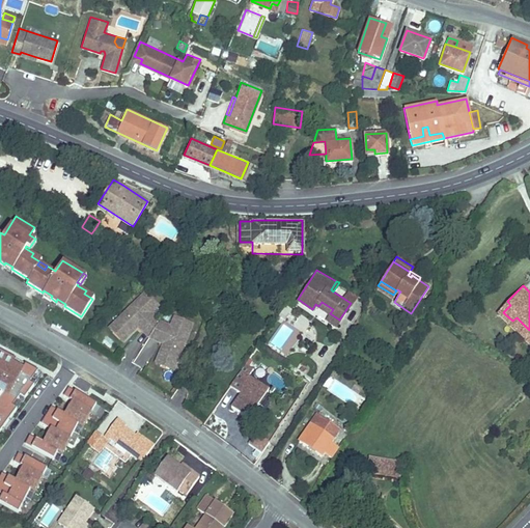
[(351,303),(357,294),(347,287),(341,297),(351,303)]
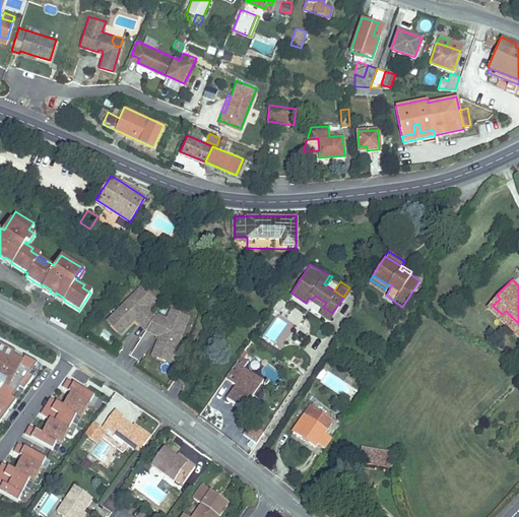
[(155,313),(146,305),(155,296),(142,283),(111,316),(123,328),(134,317),(136,315),(147,325),(155,313)]
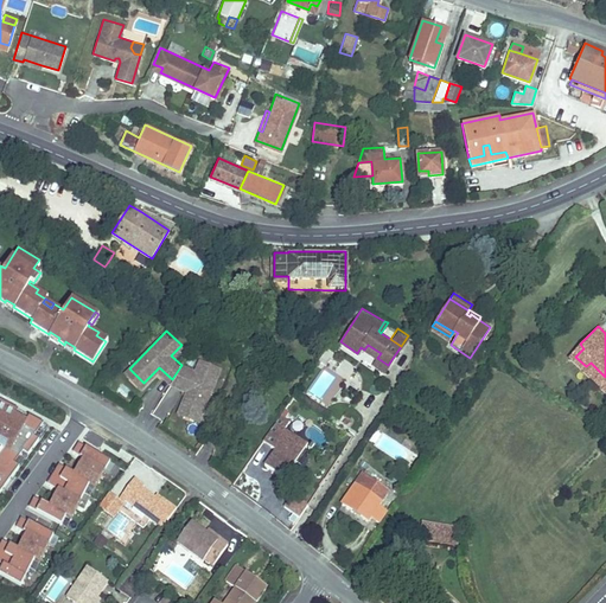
[(605,377),(591,363),(586,366),(575,357),(584,348),(580,344),(568,355),(605,392),(605,377)]
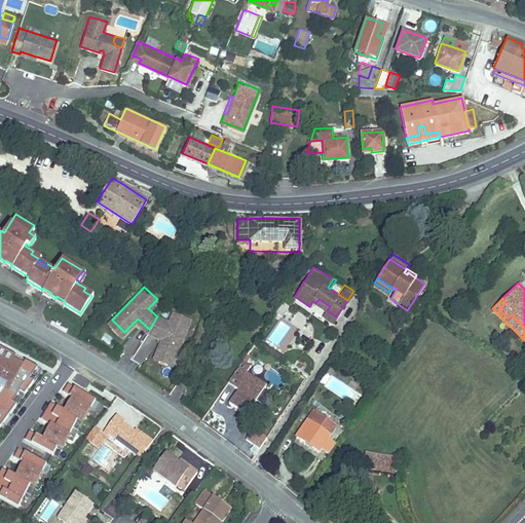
[(327,310),(330,306),(319,299),(315,303),(327,310)]
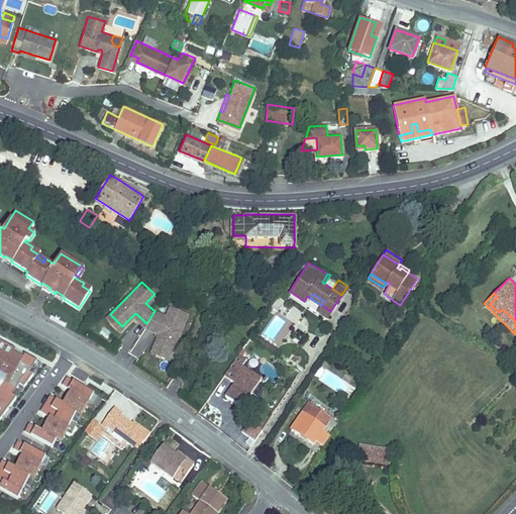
[(305,302),(314,310),(318,306),(309,298),(305,302)]
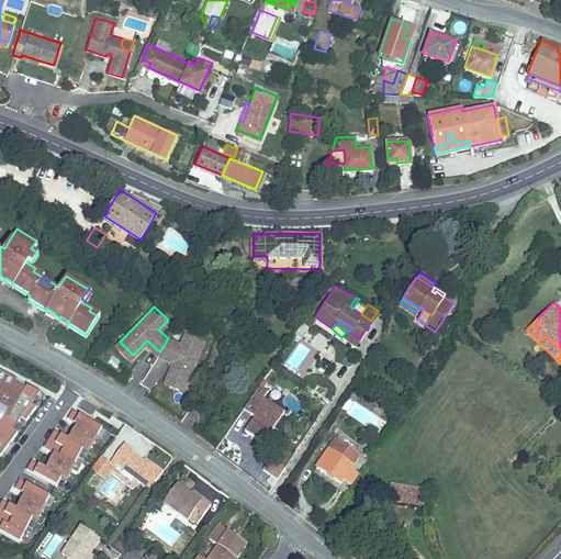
[(184,384),(203,338),(186,331),(180,344),(168,338),(159,351),(175,358),(174,361),(167,377),(184,384)]
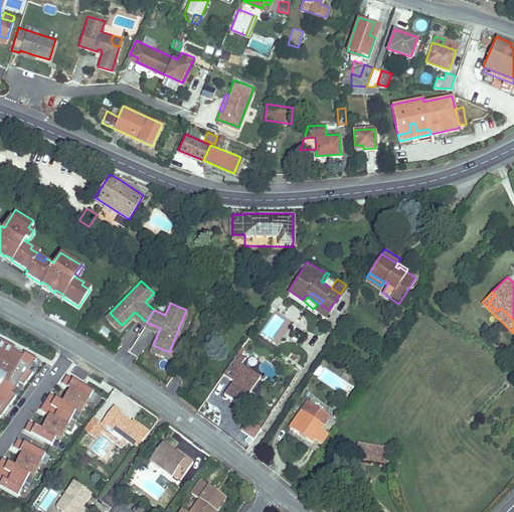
[(325,315),(329,310),(320,304),(317,309),(325,315)]
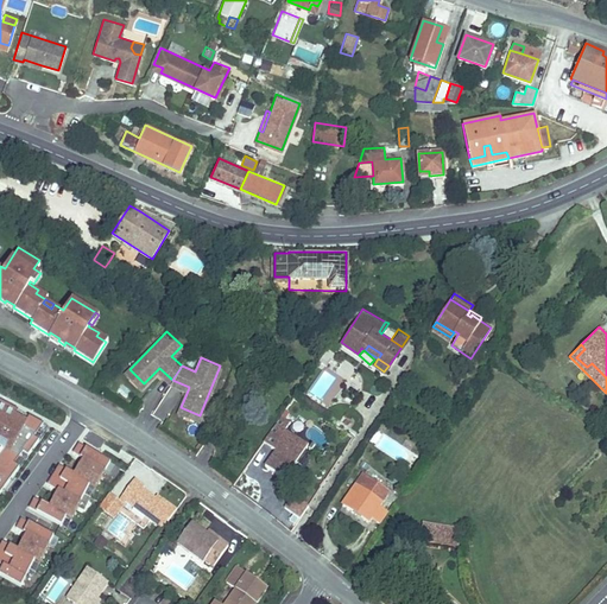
[(322,366),(310,390),(332,400),(343,376),(322,366)]
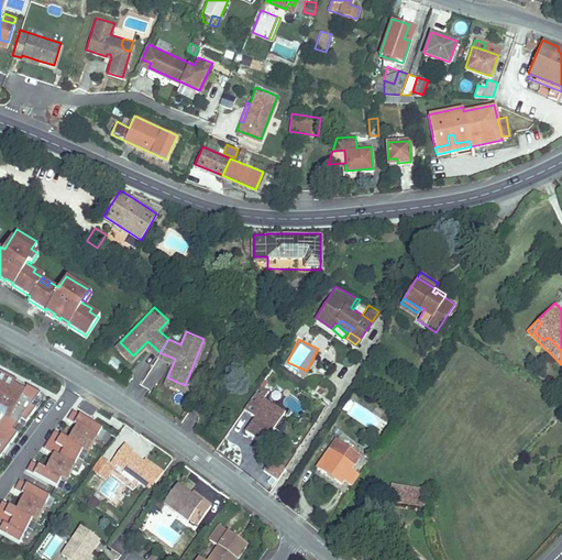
[(160,352),(147,341),(145,343),(157,355),(160,352)]
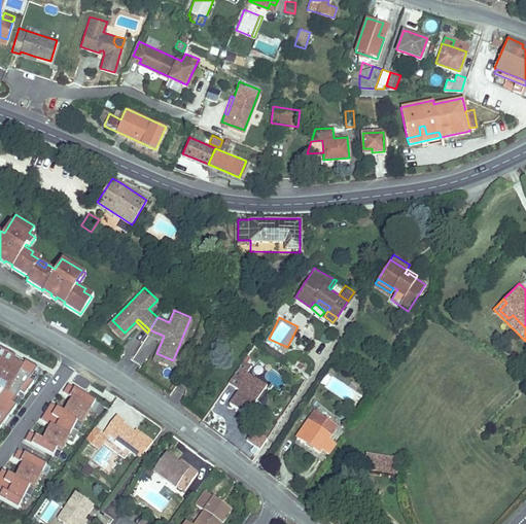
[(125,333),(112,320),(110,322),(123,335),(125,333)]
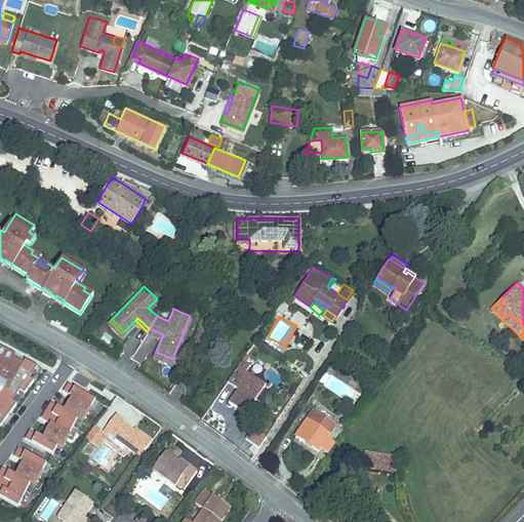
[(163,334),(149,328),(147,331),(162,337),(163,334)]
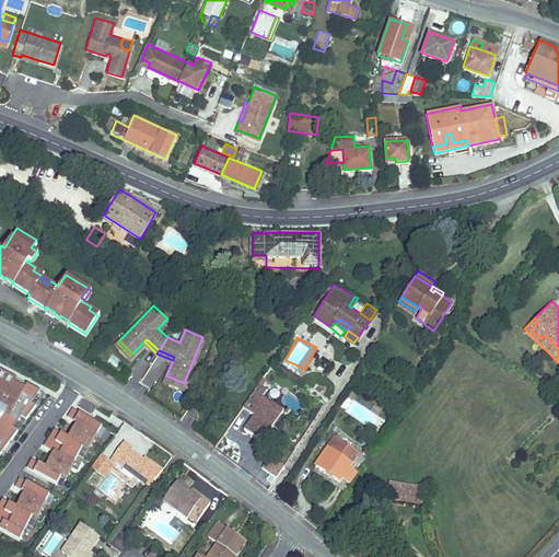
[(14,441),(38,387),(0,369),(0,408),(2,409),(0,416),(0,434),(14,441)]
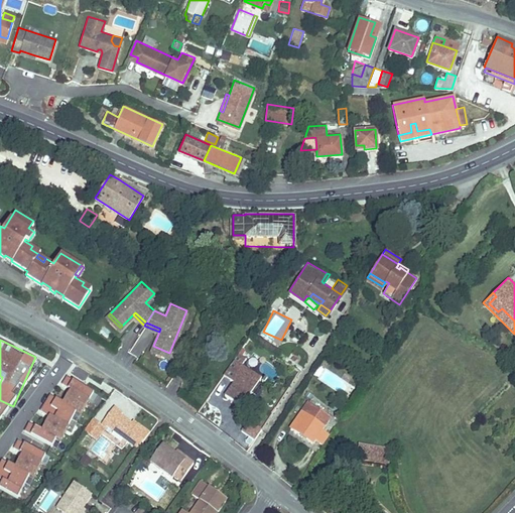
[(169,353),(153,346),(152,349),(168,355),(169,353)]
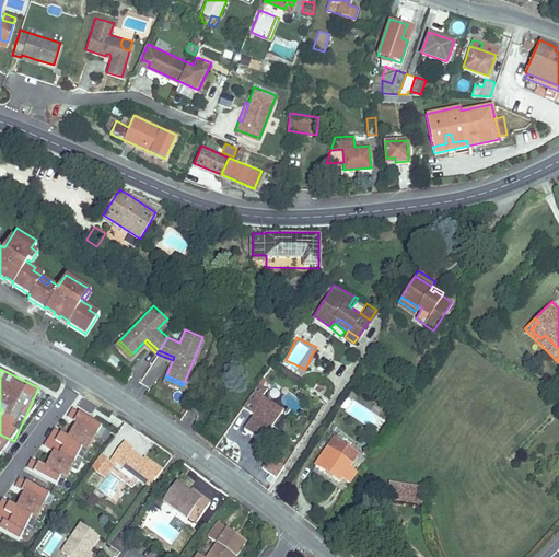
[(271,425),(283,408),(271,399),(270,402),(260,395),(263,393),(267,386),(258,381),(242,405),(253,413),(256,415),(254,419),(251,417),(243,428),(261,440),(266,432),(270,436),(271,436),(271,437),(272,437),(274,437),(275,437),(275,436),(276,436),(277,436),(277,434),(278,433),(278,432),(278,431),(278,430),(277,429),(277,428),(276,428),(271,425)]
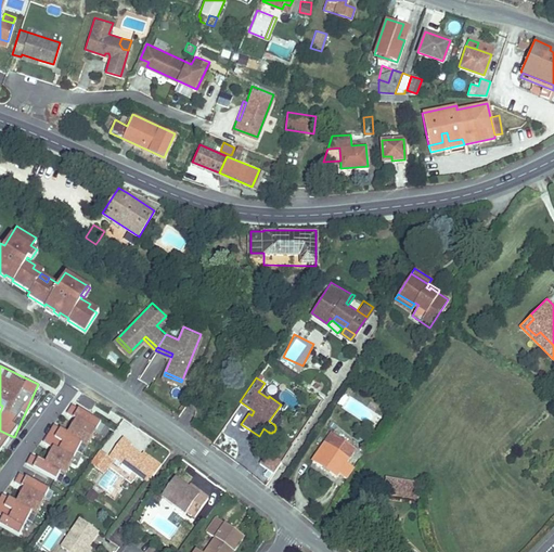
[(88,444),(101,416),(71,403),(67,411),(75,414),(68,428),(52,421),(43,440),(52,444),(46,459),(30,452),(26,462),(56,476),(60,469),(66,471),(80,440),(88,444)]
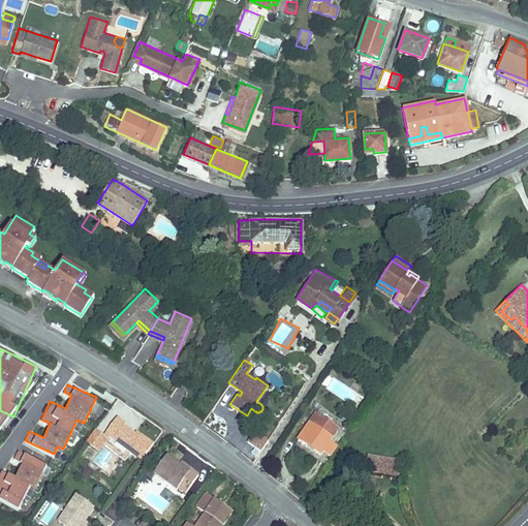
[(329,439),(337,426),(315,411),(298,437),(320,452),(322,447),(331,453),(336,444),(329,439)]
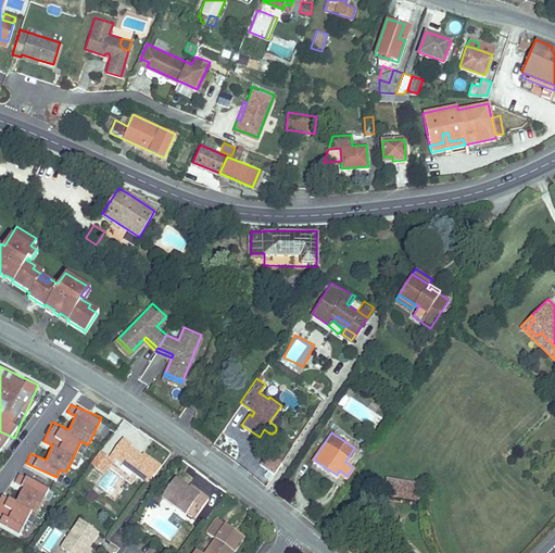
[(161,464),(147,454),(144,456),(141,453),(129,444),(131,442),(122,436),(108,455),(99,449),(90,462),(103,472),(114,456),(148,481),(161,464)]
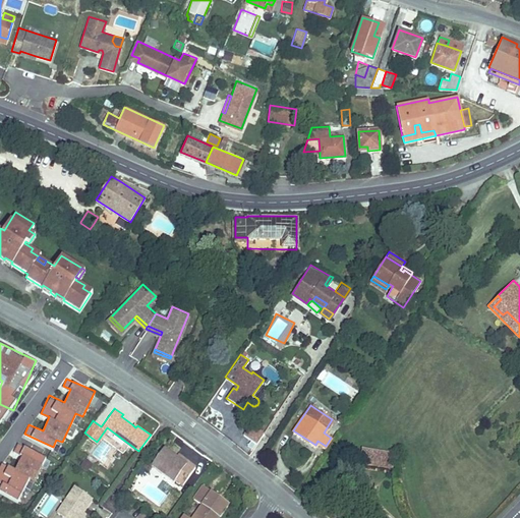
[(242,432),(254,443),(265,432),(253,420),(242,432)]
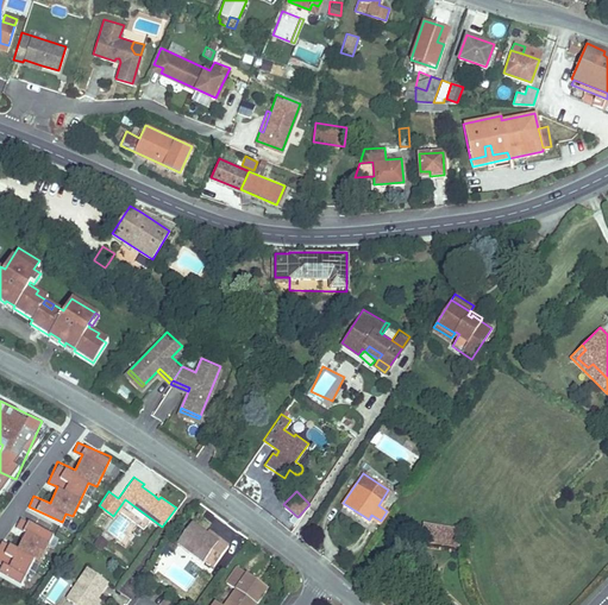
[(292,518),(282,509),(277,515),(287,523),(292,518)]
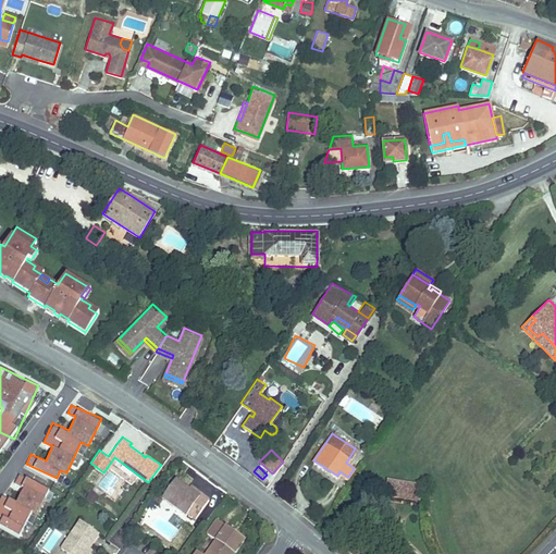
[(0,524),(21,533),(31,509),(38,513),(49,487),(19,472),(14,481),(23,485),(16,500),(1,493),(0,494),(0,514),(2,515),(0,519),(0,524)]
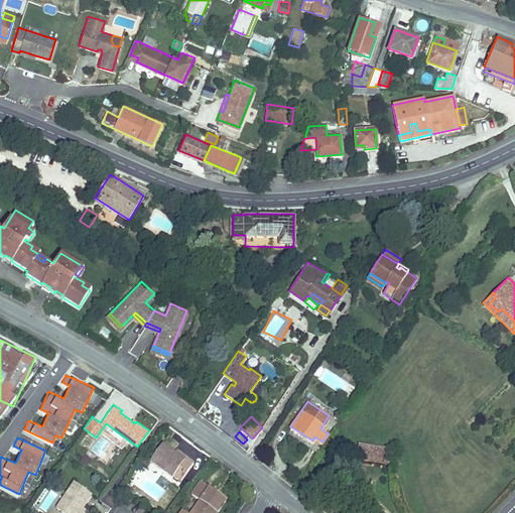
[(98,453),(104,443),(98,438),(91,446),(98,453)]
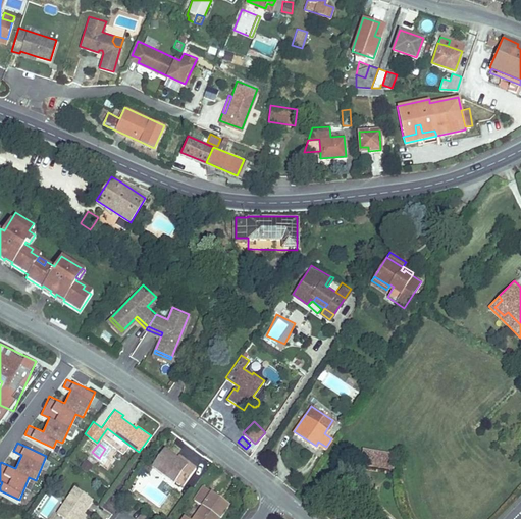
[(393,464),(394,452),(364,447),(362,460),(393,464)]
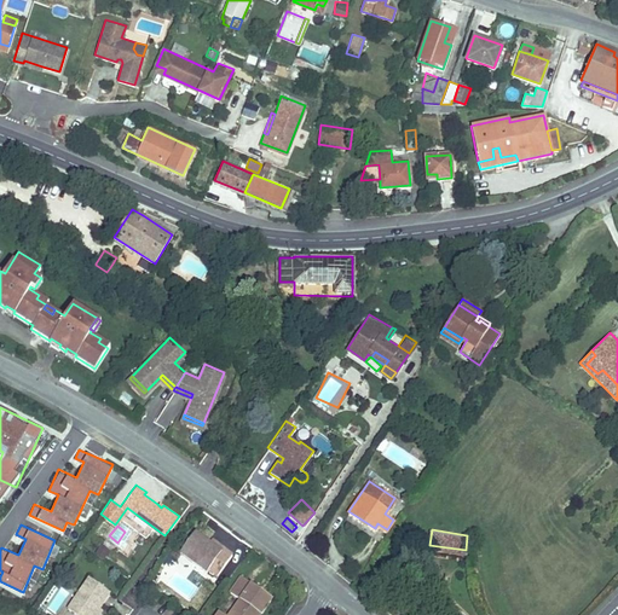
[(194,531),(180,551),(207,569),(208,567),(217,573),(231,552),(223,546),(220,550),(208,541),(194,531)]
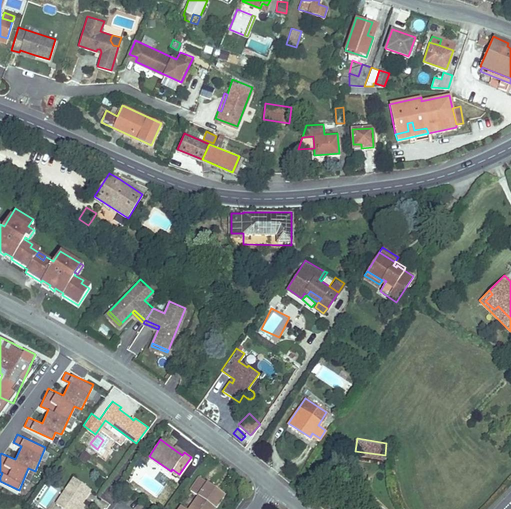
[(174,445),(172,448),(182,455),(184,452),(174,445)]
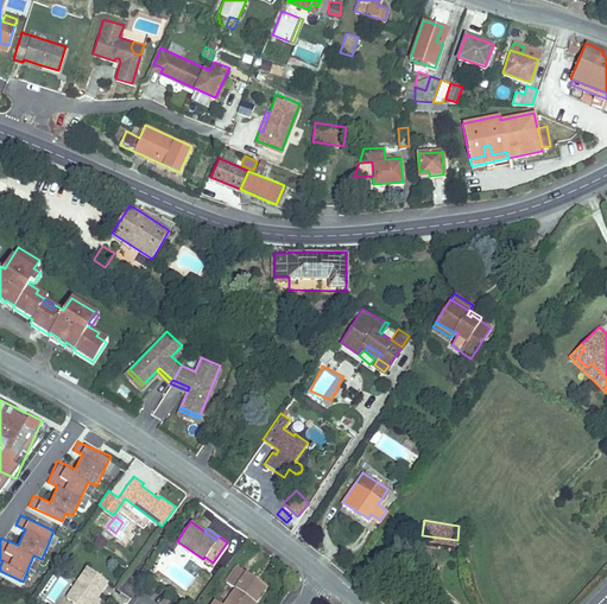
[(255,602),(267,586),(236,564),(226,580),(235,586),(222,603),(221,603),(215,599),(212,603),(250,603),(253,599),(255,602)]
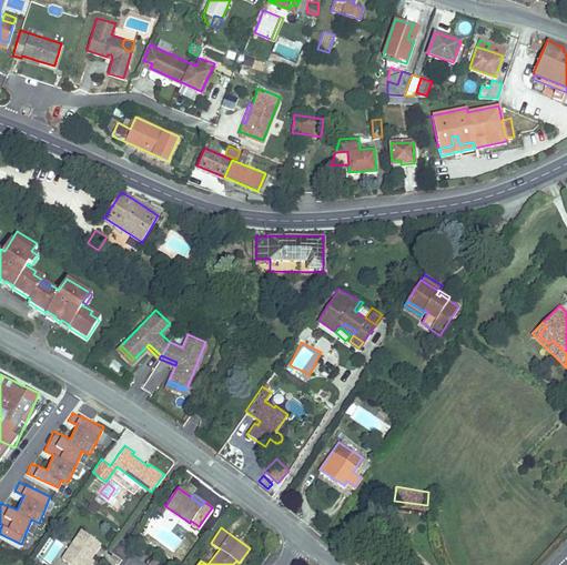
[(61,558),(71,564),(84,564),(89,558),(100,543),(81,530),(61,558)]
